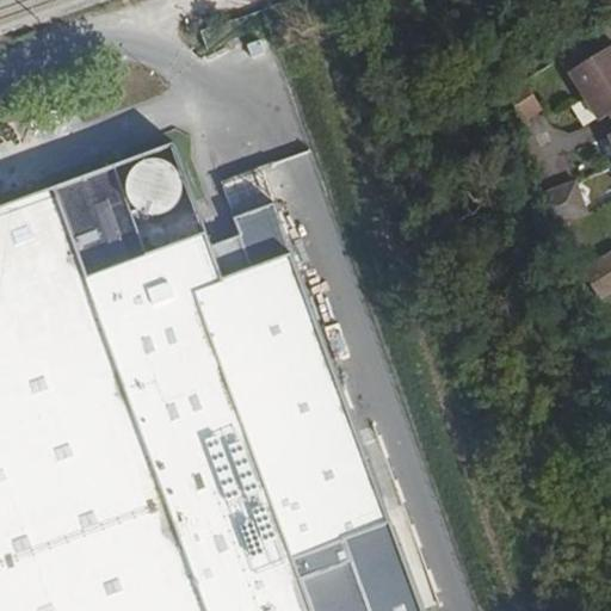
[(610,106),(610,39),(571,63),(600,113),(610,106)]
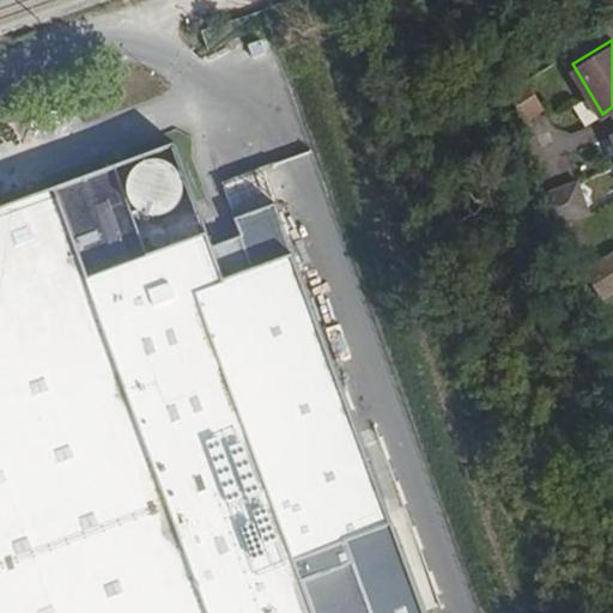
[(545,103),(526,71),(510,80),(523,125),(532,119),(529,114),(545,103)]
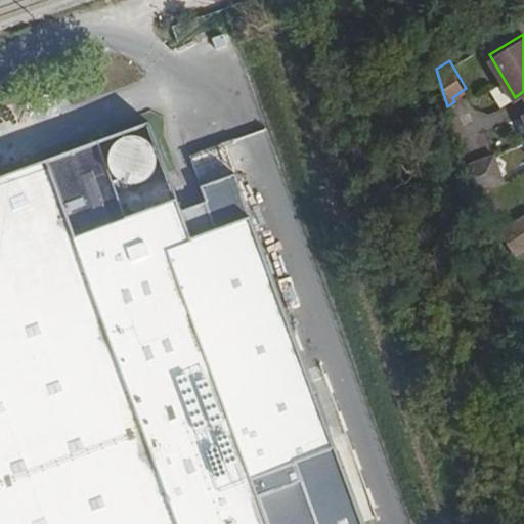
[(251,477),(176,274),(200,257),(150,122),(0,176),(0,523),(267,523),(258,497),(302,481),(294,461),(251,477)]
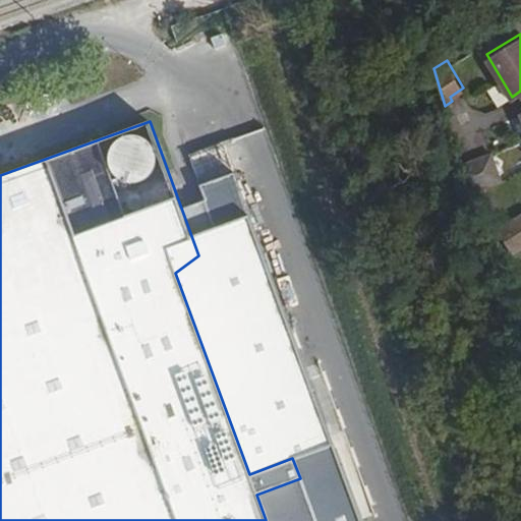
[(501,173),(491,149),(460,160),(466,181),(470,187),(500,177),(501,173)]
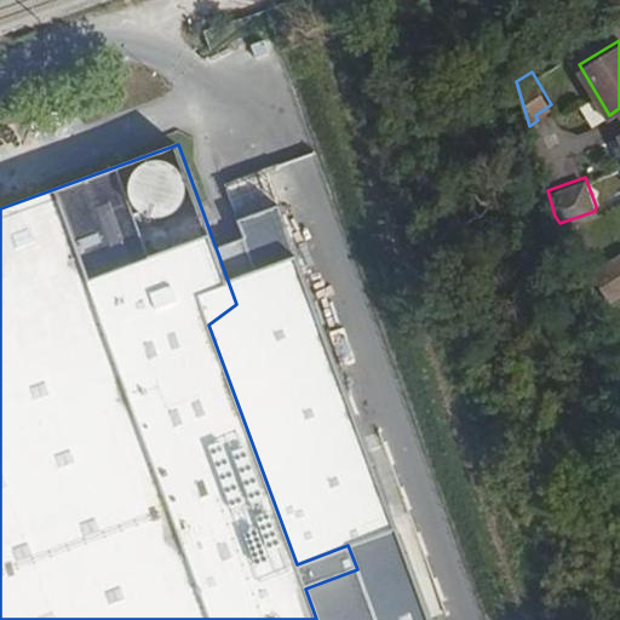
[(619,290),(619,247),(589,269),(607,299),(619,290)]
